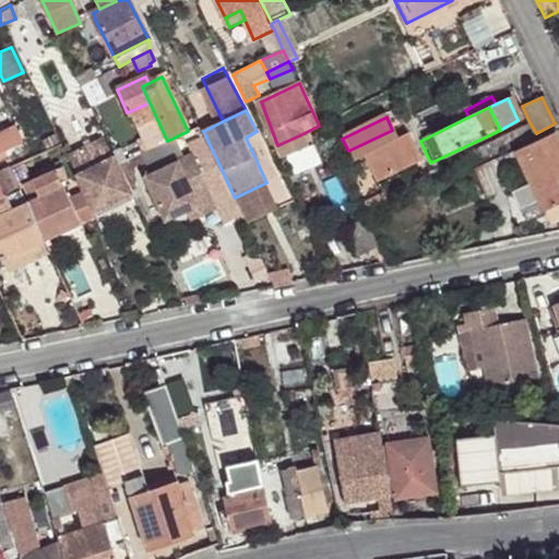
[(475,166),(537,137),(536,133),(530,122),(468,153),(475,166)]
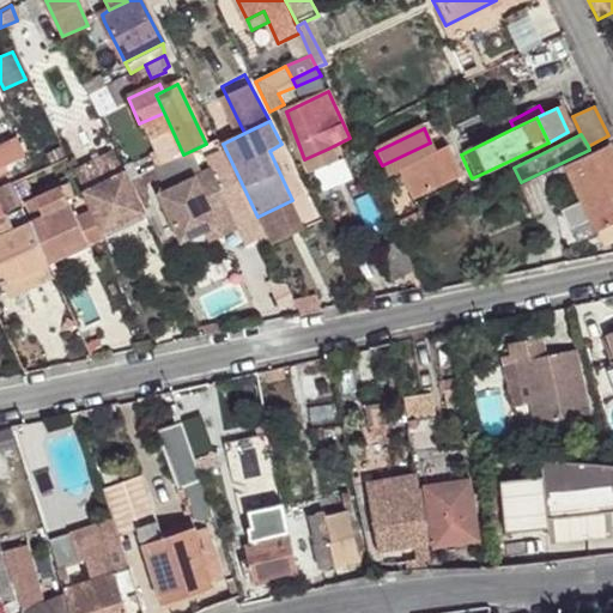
[(0,144),(0,159),(4,169),(24,159),(14,139),(0,144)]
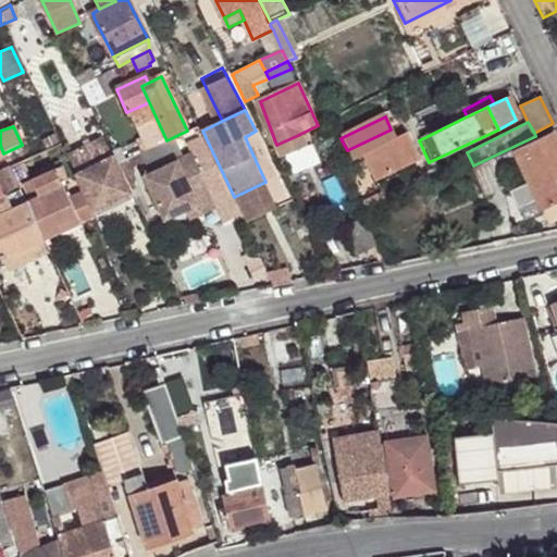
[(397,141),(391,130),(347,150),(354,163),(362,159),(375,185),(420,164),(407,137),(397,141)]
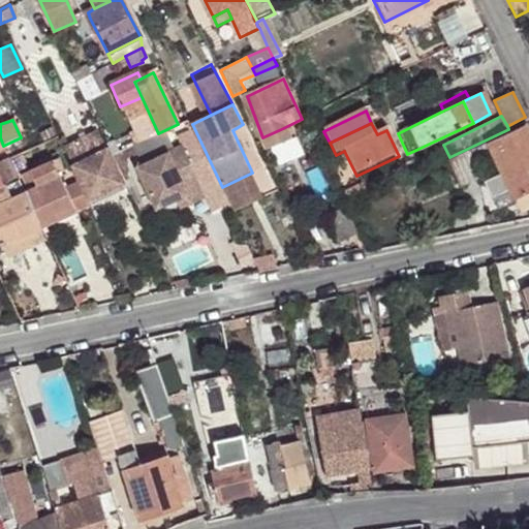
[(528,135),(525,127),(488,144),(492,154),(501,173),(509,188),(521,211),(528,208),(528,135)]
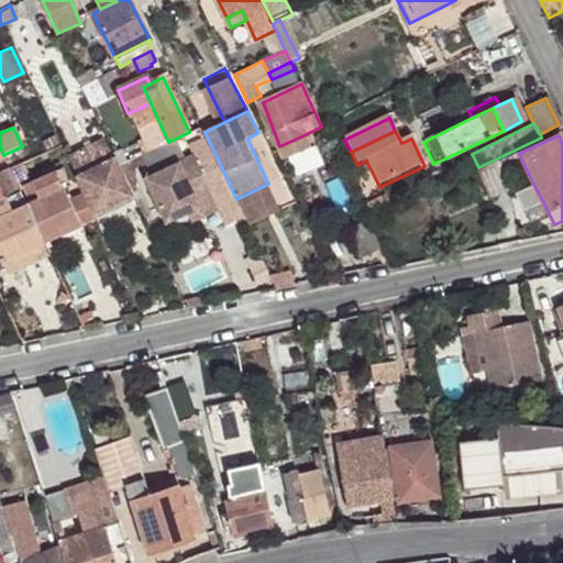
[(301,136),(279,146),(285,159),(307,147),(301,136)]
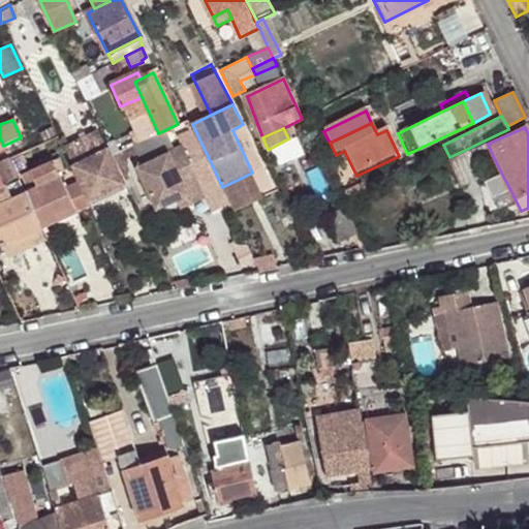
[(98,130),(64,147),(92,206),(125,189),(98,130)]
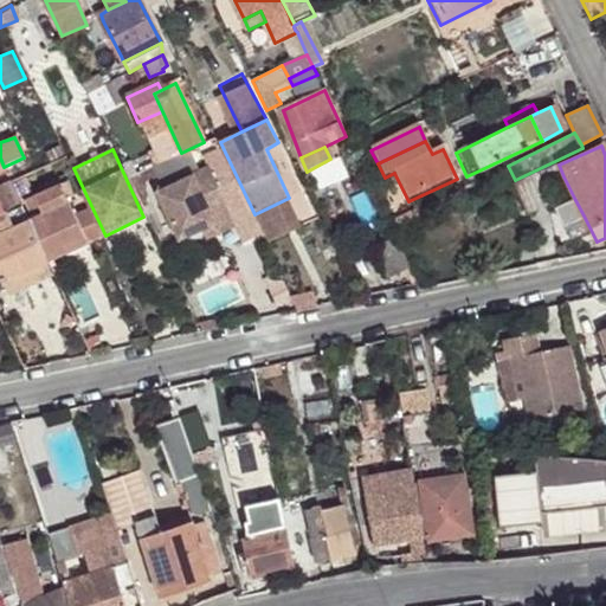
[(180,242),(200,231),(214,224),(220,236),(233,229),(242,246),(260,237),(224,161),(156,193),(180,242)]
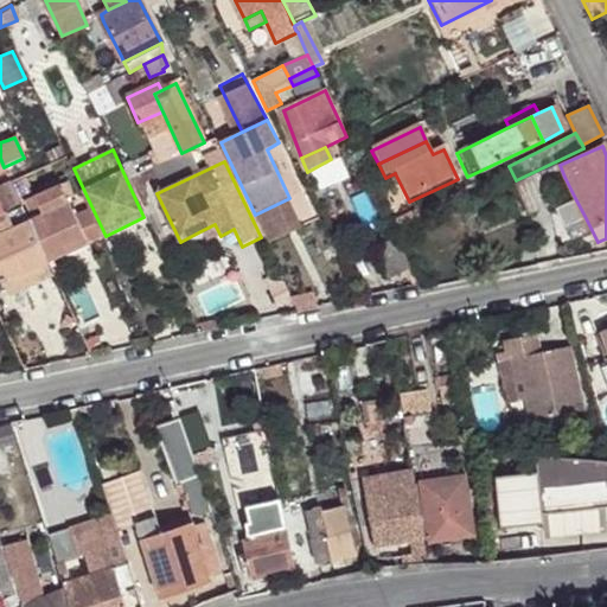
[(160,173),(155,165),(128,178),(133,189),(155,178),(161,174),(160,173)]
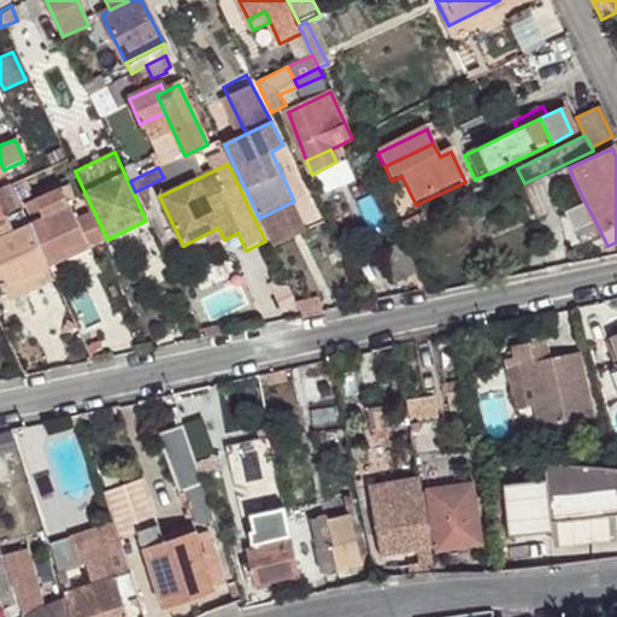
[(574,180),(569,168),(546,178),(552,191),(574,180)]
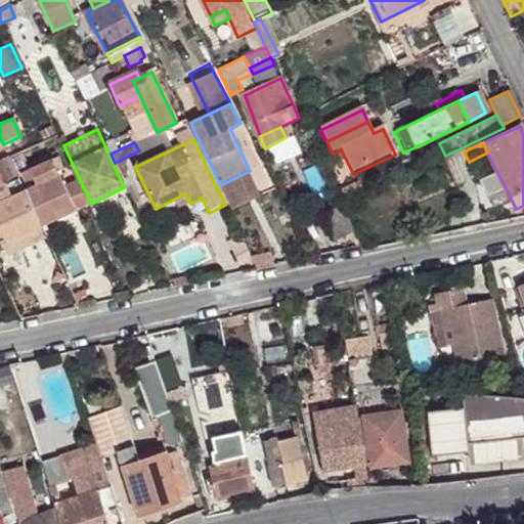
[(469,162),(464,151),(446,161),(456,181),(475,173),(469,162)]
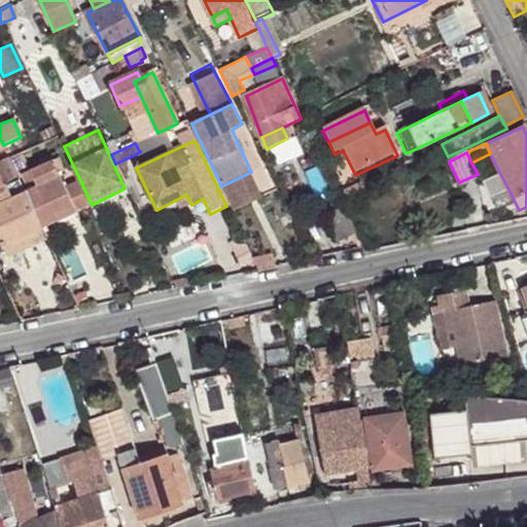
[(73,213),(90,207),(75,180),(65,185),(61,176),(65,174),(59,159),(22,175),(30,190),(26,192),(42,227),(58,221),(56,215),(71,208),(73,213)]
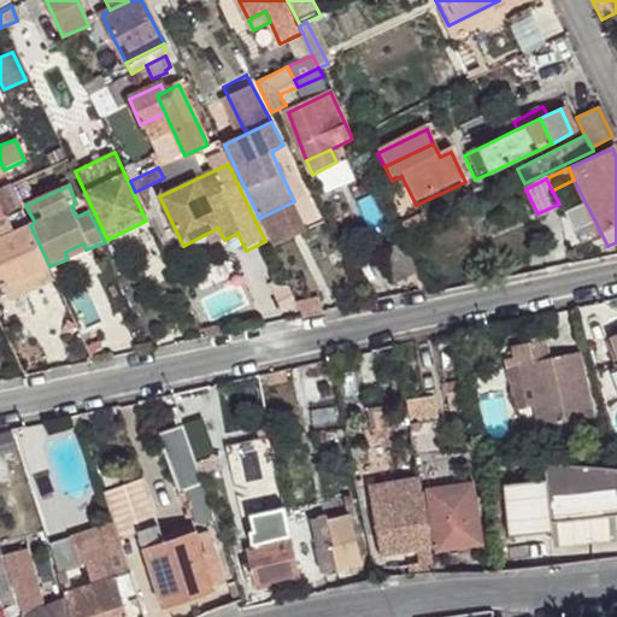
[(294,201),(259,218),(272,247),(309,231),(294,201)]
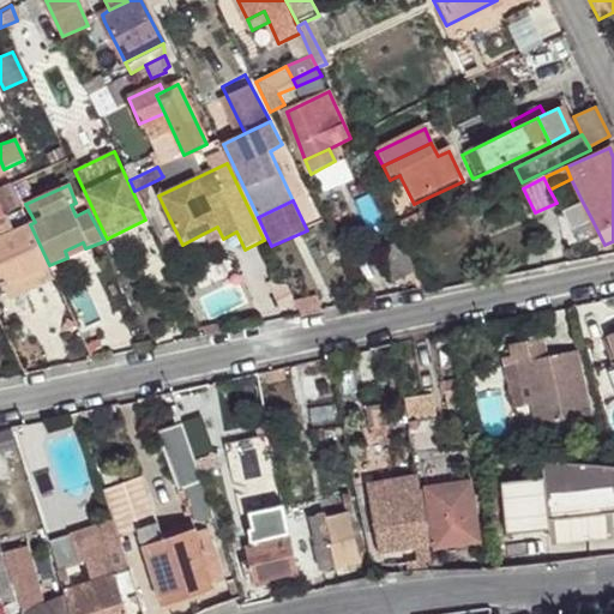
[(591,218),(582,200),(563,210),(572,228),(591,218)]
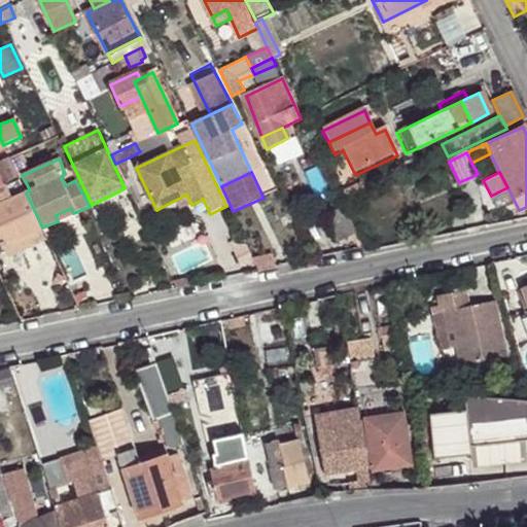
[(0,205),(26,192),(20,179),(2,188),(0,188),(0,205)]
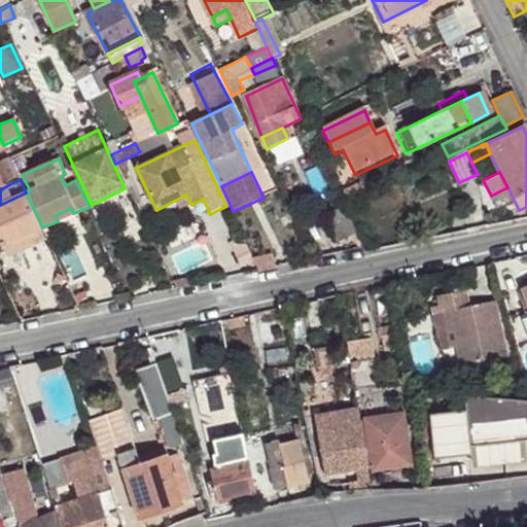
[(42,227),(26,192),(0,205),(0,242),(2,246),(4,245),(39,229),(42,227)]
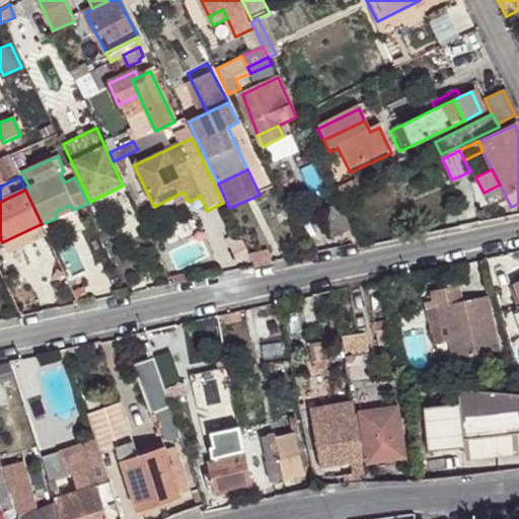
[(183,192),(171,198),(176,208),(189,202),(183,192)]
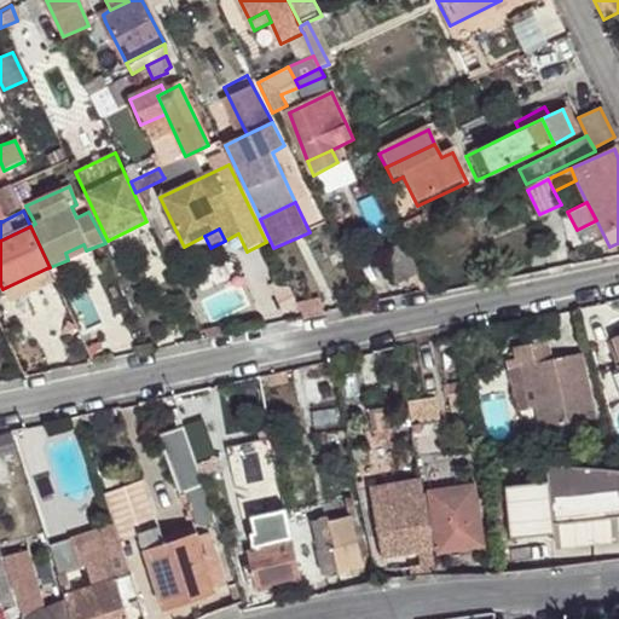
[(381,253),(397,284),(418,275),(403,242),(381,253)]
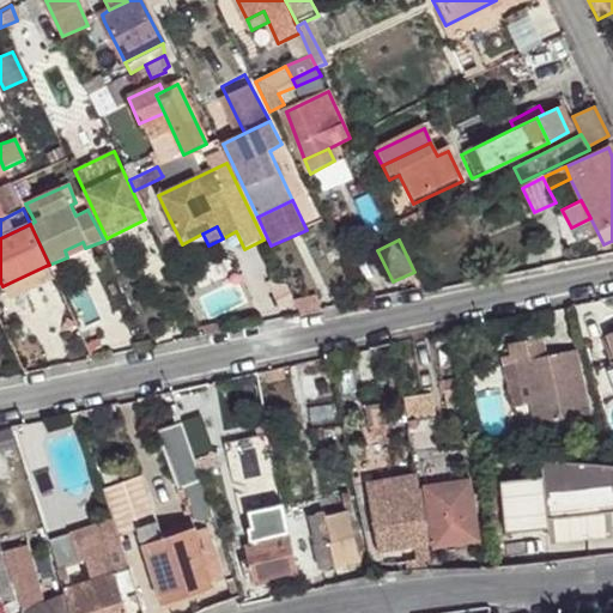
[(67,258),(85,248),(83,242),(65,250),(67,258)]
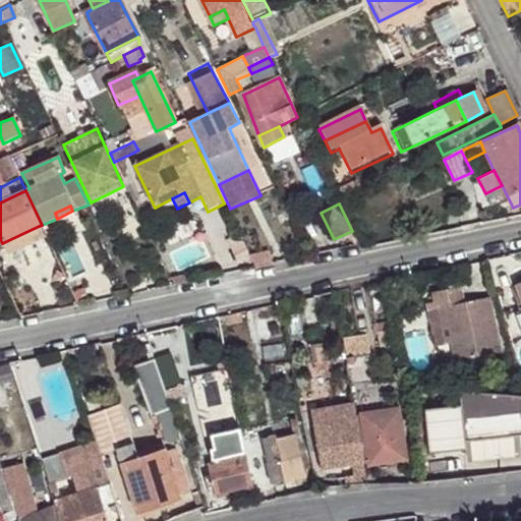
[(43,235),(39,226),(4,242),(9,251),(20,245),(31,241),(43,235)]
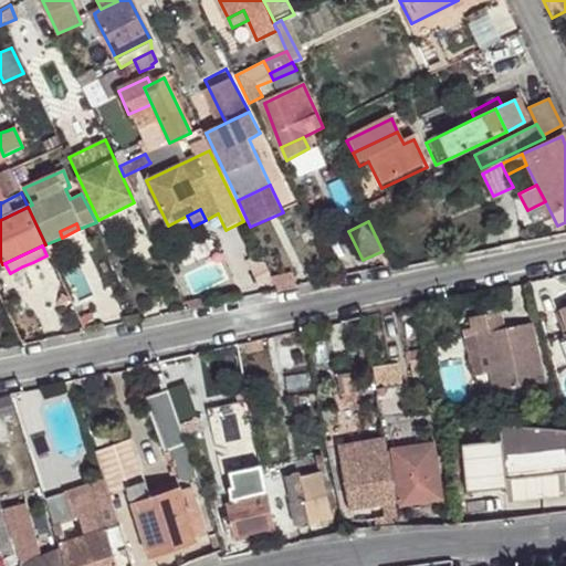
[(33,262),(22,266),(28,276),(38,272),(33,262)]
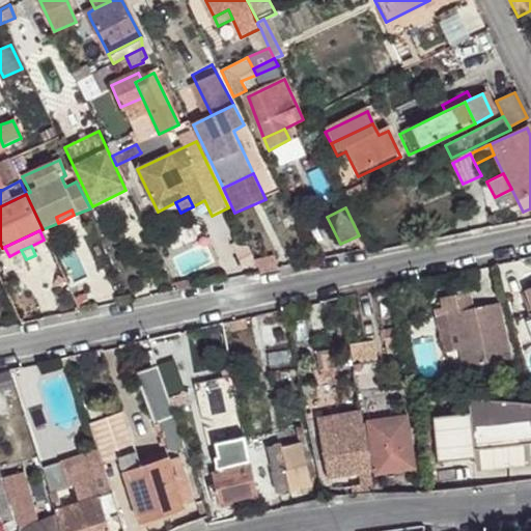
[(442,304),(444,320),(452,319),(459,356),(464,373),(511,364),(500,307),(472,313),(469,298),(442,304)]
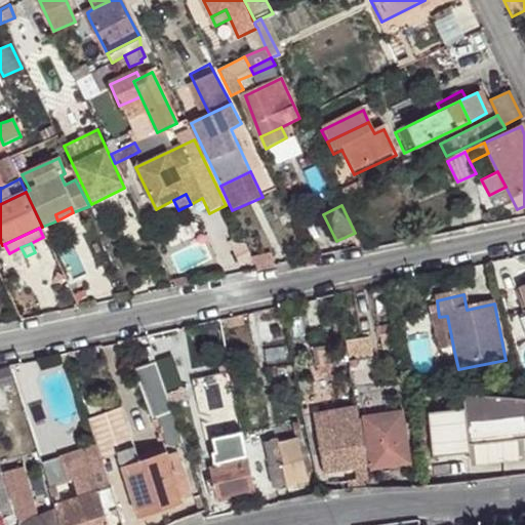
[(447,316),(439,317),(446,354),(454,352),(447,316)]
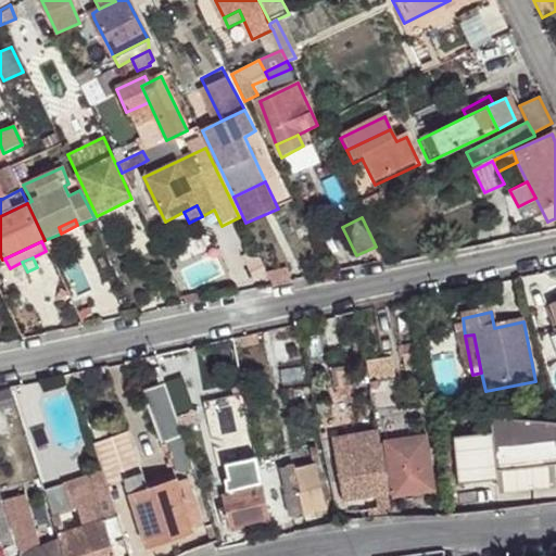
[(344,366),(331,368),(335,388),(348,386),(344,366)]
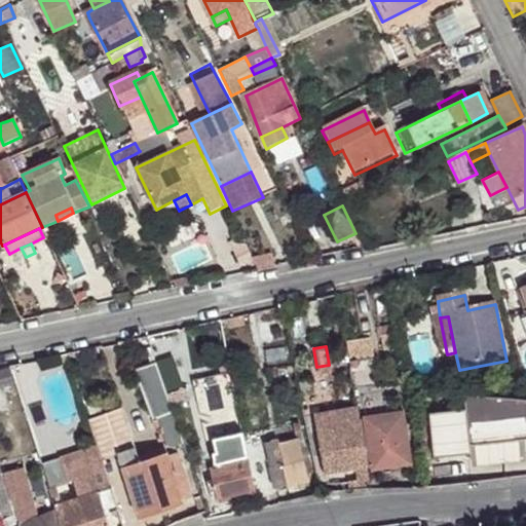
[(285,348),(266,351),(269,367),(288,363),(285,348)]
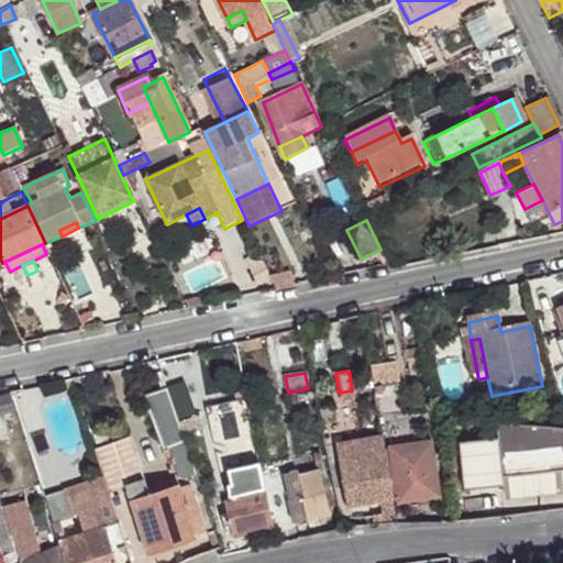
[(74,376),(64,378),(66,388),(76,386),(74,376)]
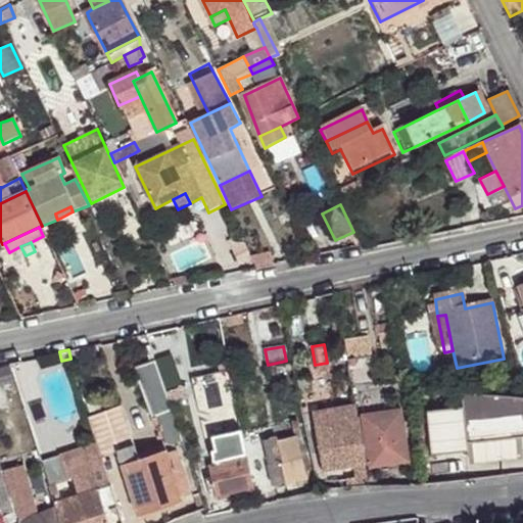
[(347,359),(345,351),(333,353),(336,369),(348,367),(347,359)]
